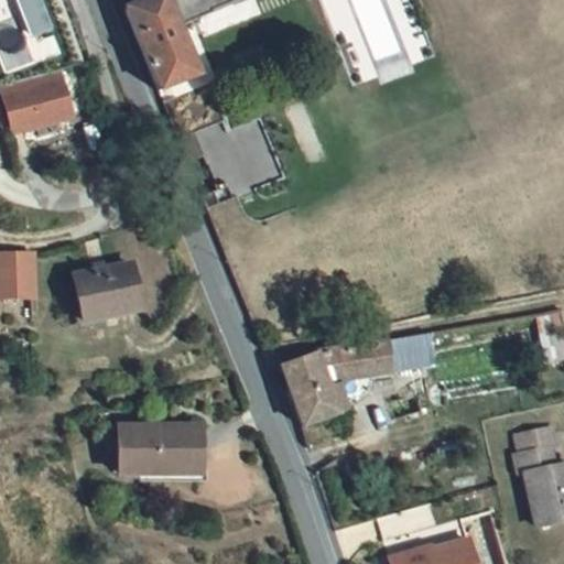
[(39,60),(30,38),(49,30),(35,0),(0,0),(0,65),(3,74),(39,60)]
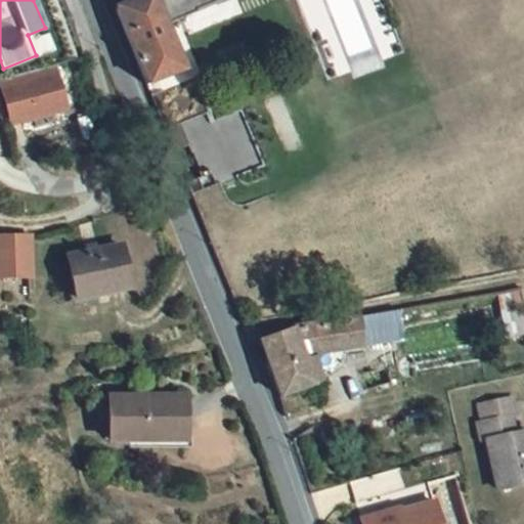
[(133,0),(115,8),(131,50),(143,85),(180,72),(170,44),(163,26),(231,0),(133,0)]
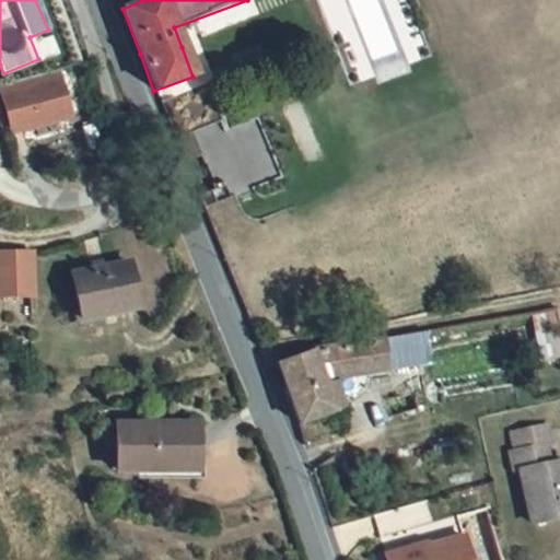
[(0,106),(8,137),(66,124),(54,74),(0,86),(0,106)]
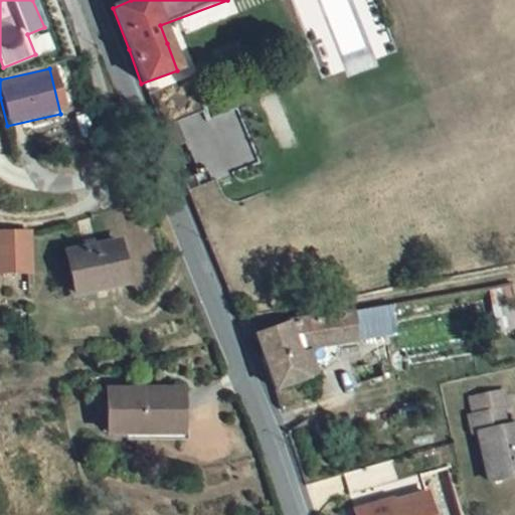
[(0,275),(28,274),(28,233),(0,234),(0,275)]
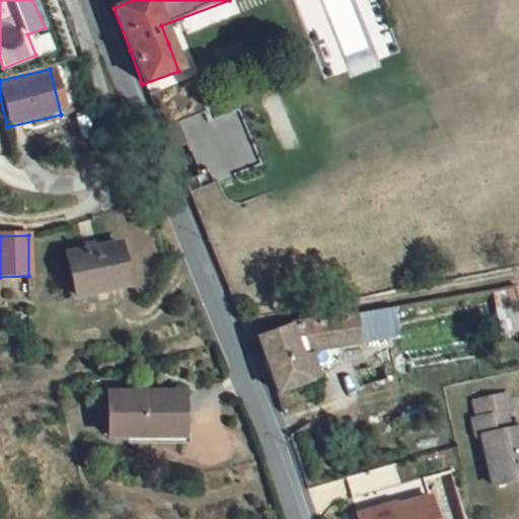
[(120,245),(67,256),(75,298),(128,288),(120,245)]
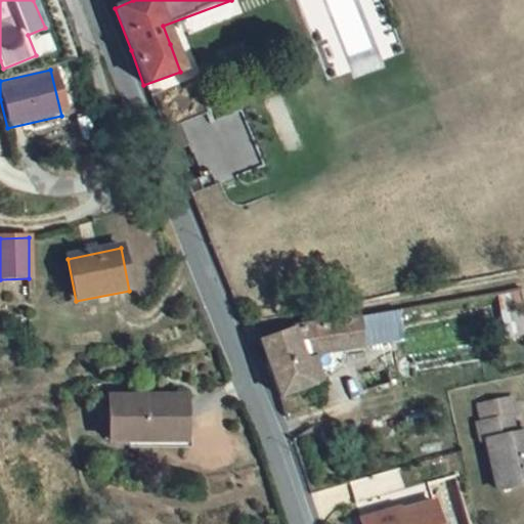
[(295,328),(260,339),(281,396),(316,384),(305,355),(339,349),(341,358),(348,356),(347,348),(366,343),(360,314),(333,320),(298,326),(295,328)]
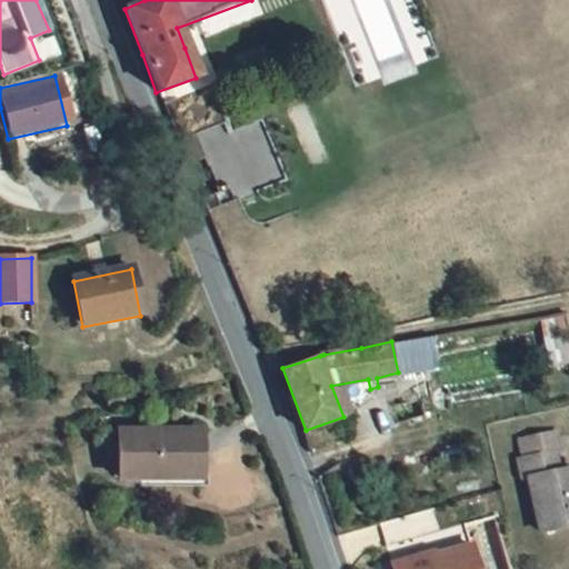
[(559,427),(521,433),(526,455),(518,456),(521,476),(529,475),(540,526),(568,520),(568,463),(560,466),(557,449),(563,447),(559,427)]
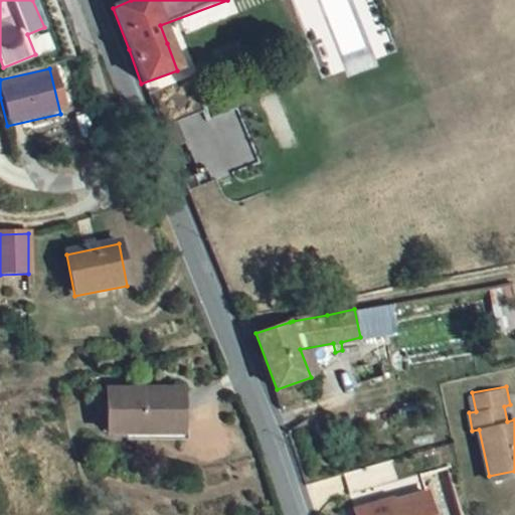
[(183,388),(108,387),(108,434),(183,434),(183,388)]
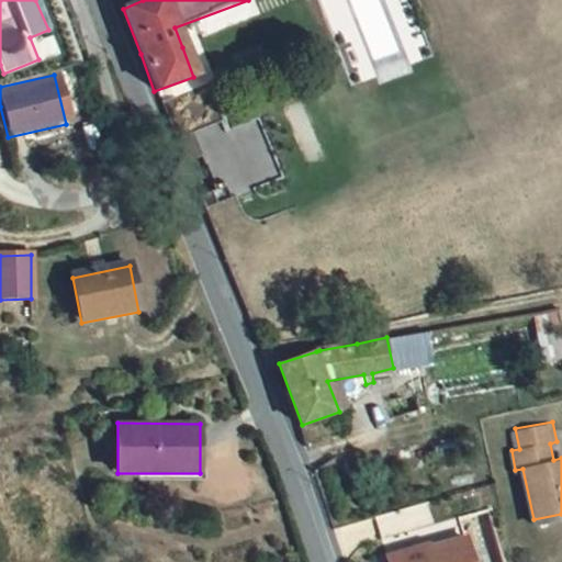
[(473,561),(468,541),(393,561),(392,561),(473,561)]
